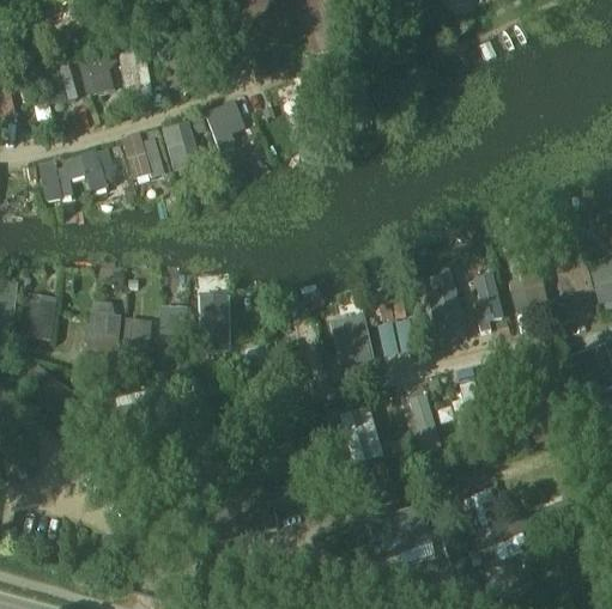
[(241,0),(249,50),(301,42),(294,0),(241,0)]
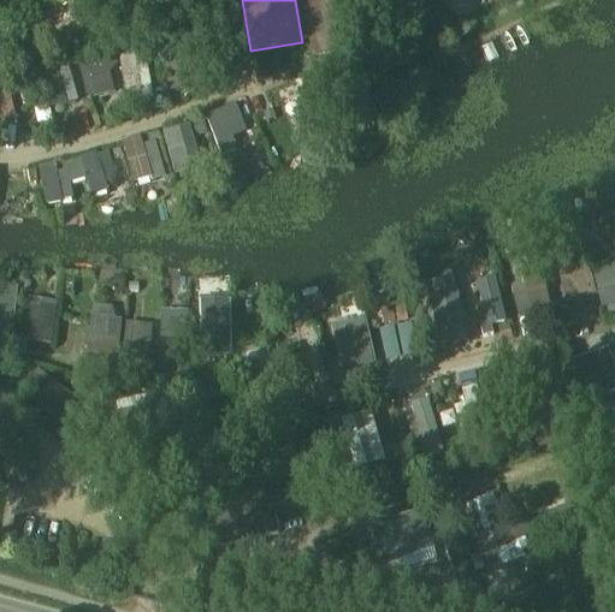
[(71,58),(41,64),(49,104),(80,97),(71,58)]
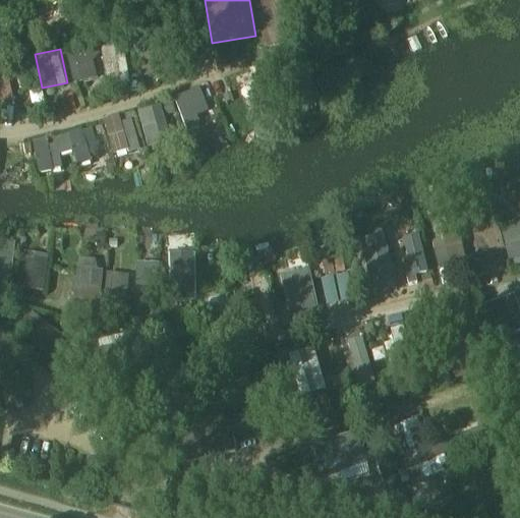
[(72,80),(103,74),(99,55),(69,61),(72,80)]
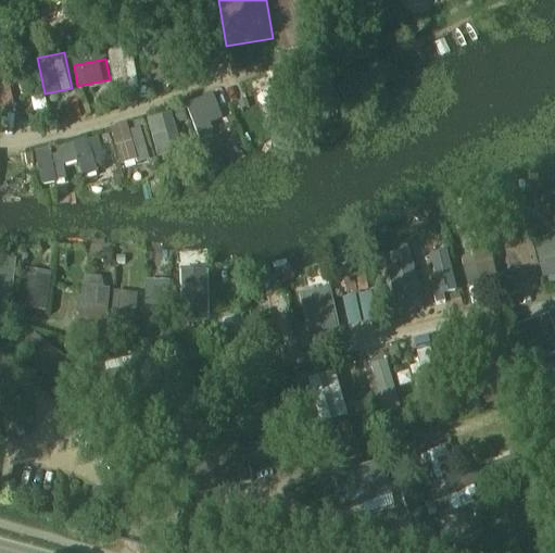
[(235,79),(243,101),(268,91),(260,70),(235,79)]
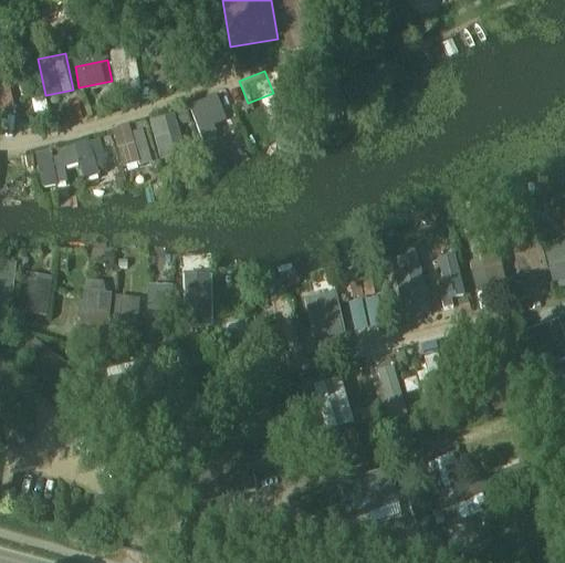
[(0,107),(17,103),(9,79),(0,81),(0,107)]
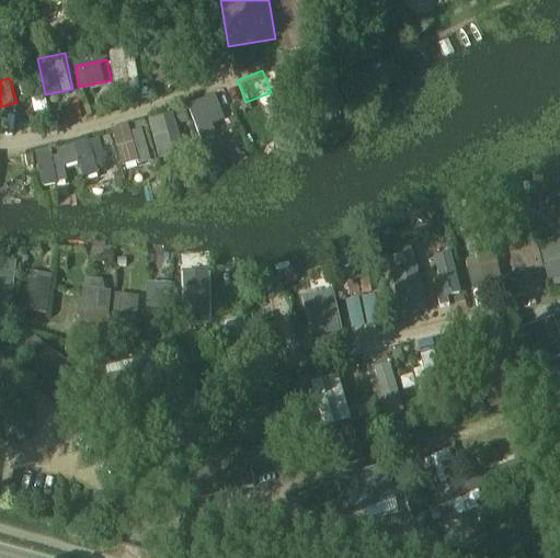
[(214,132),(212,121),(223,118),(217,92),(190,98),(198,135),(214,132)]
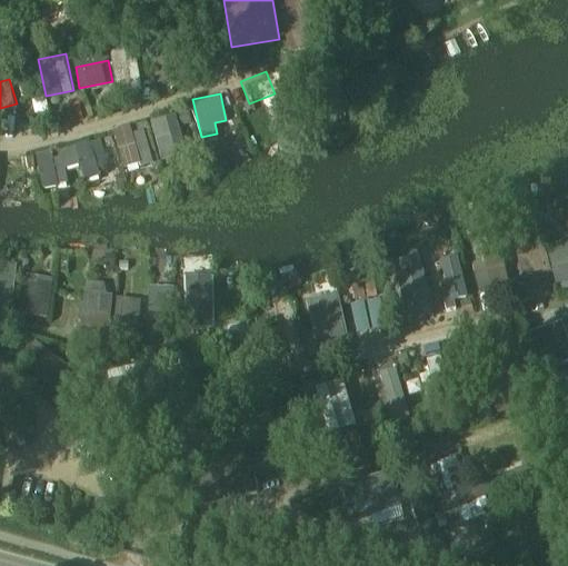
[(151,117),(158,148),(183,144),(177,111),(151,117)]
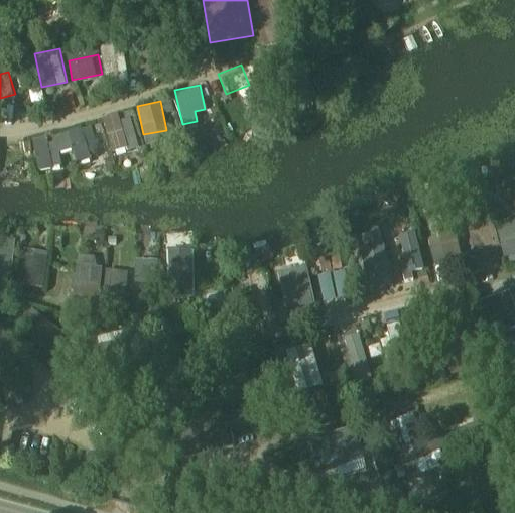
[(130,116),(119,119),(116,111),(100,116),(110,151),(138,143),(130,116)]
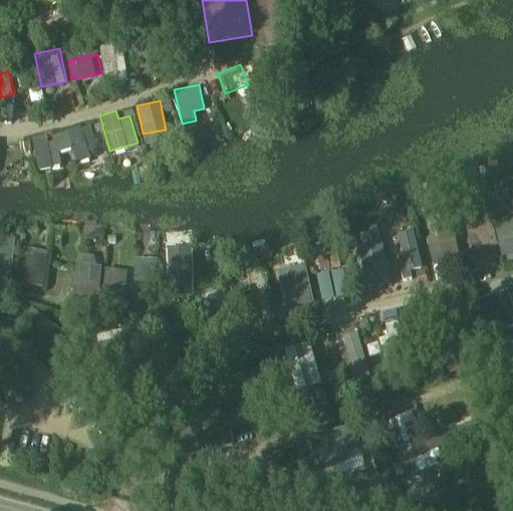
[(37,168),(63,163),(60,149),(71,147),(74,159),(98,154),(92,123),(31,136),(37,168)]
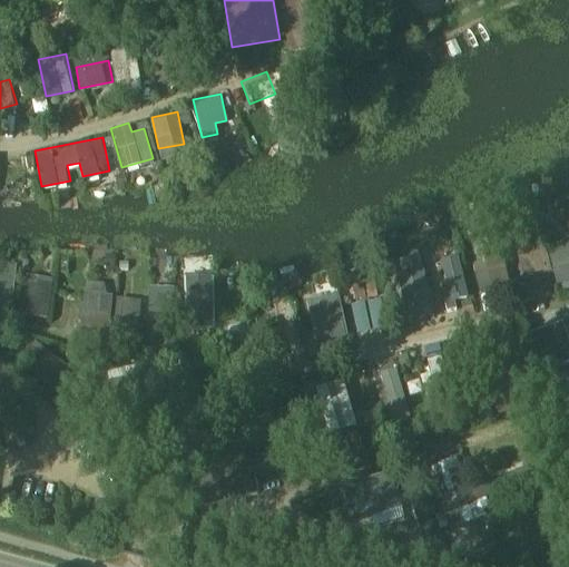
[(568,237),(547,244),(559,289),(568,285),(568,237)]
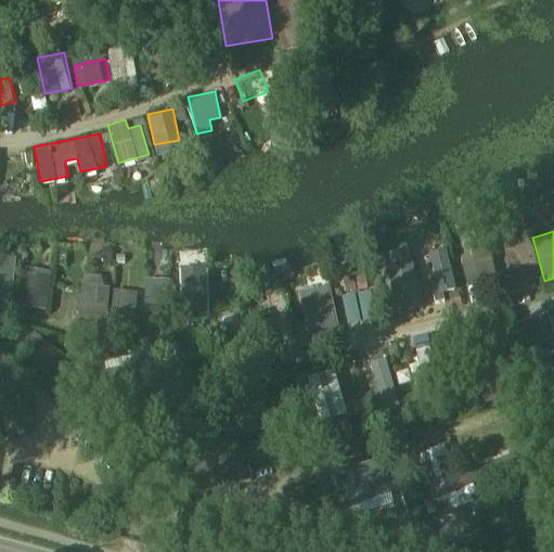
[(537,278),(537,241),(501,241),(501,278),(537,278)]
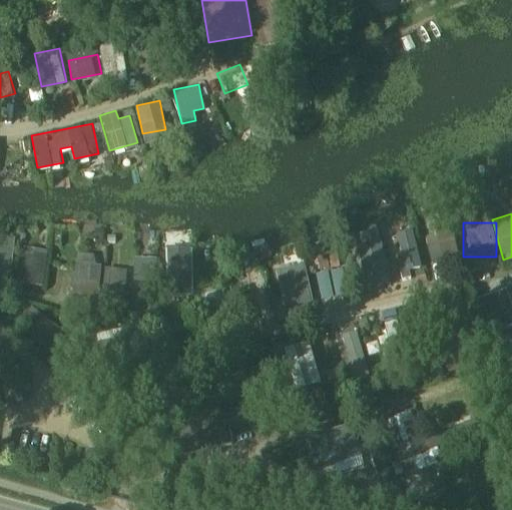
[(0,232),(0,275),(11,276),(13,233),(0,232)]
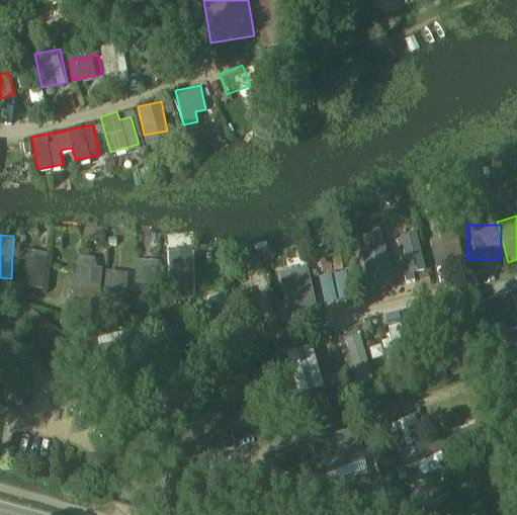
[(383,242),(362,246),(366,275),(362,275),(364,290),(391,286),(383,242)]
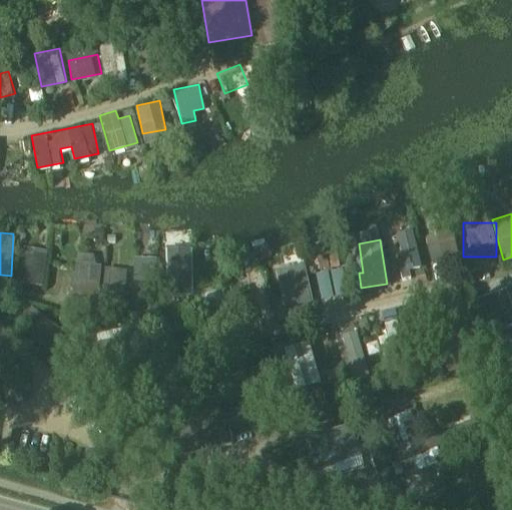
[(166,294),(193,293),(192,242),(164,243),(166,294)]
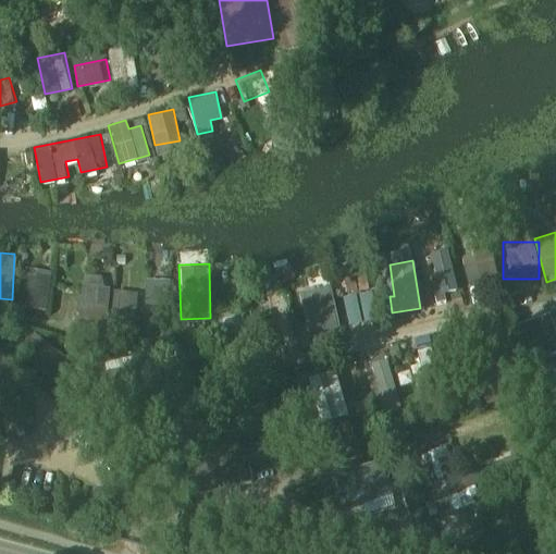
[(363,291),(344,294),(349,321),(369,318),(363,291)]
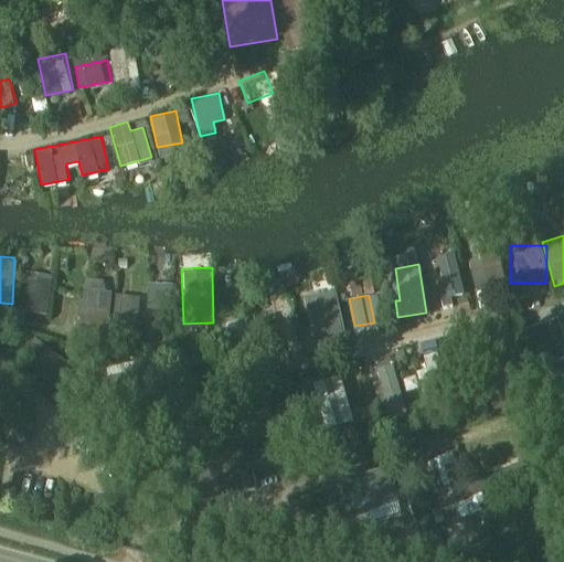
[(563,315),(527,329),(540,367),(563,358),(563,315)]
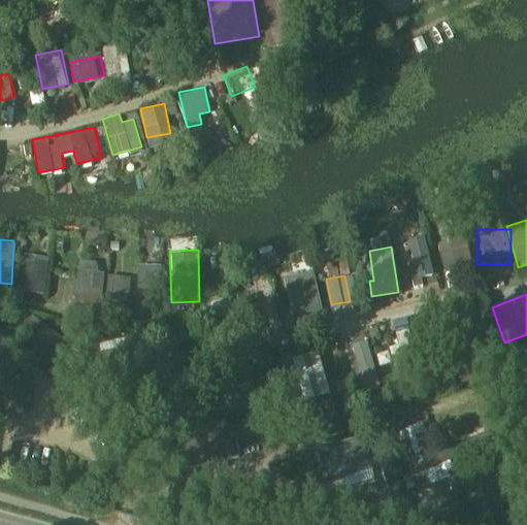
[(435,320),(395,332),(404,363),(446,352),(435,320)]
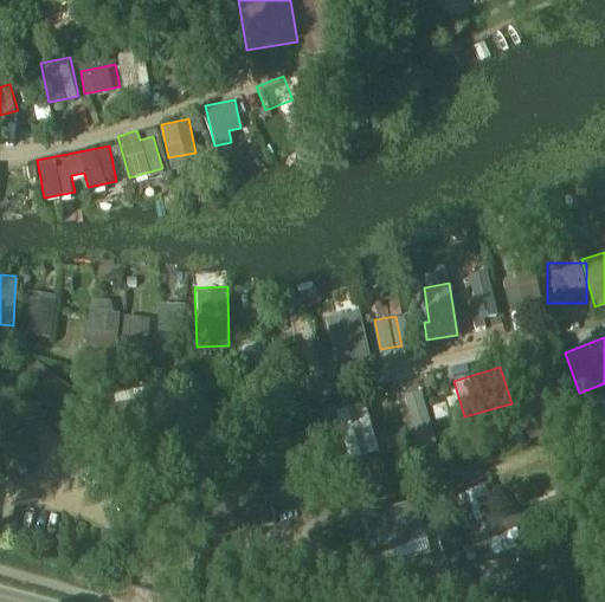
[(365,401),(334,408),(348,460),(379,452),(365,401)]
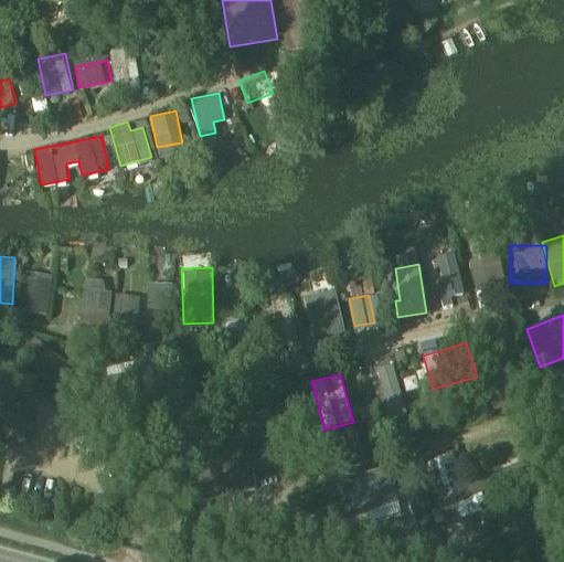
[(447,456),(428,460),(434,490),(454,486),(447,456)]
